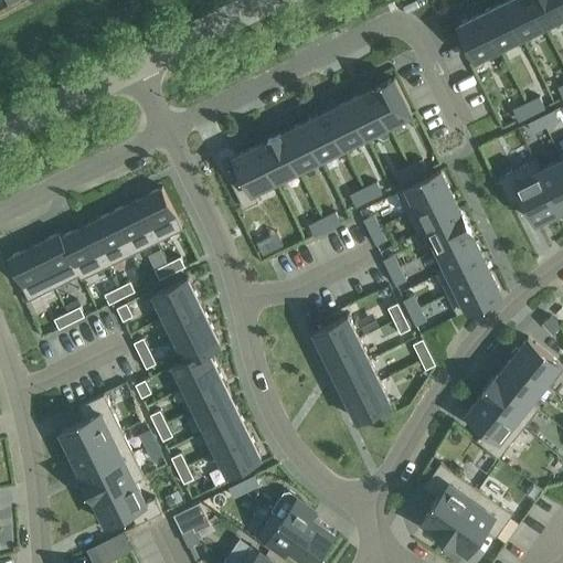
[(505,0),(501,2),(520,38),(542,27),(529,0),(505,0)]
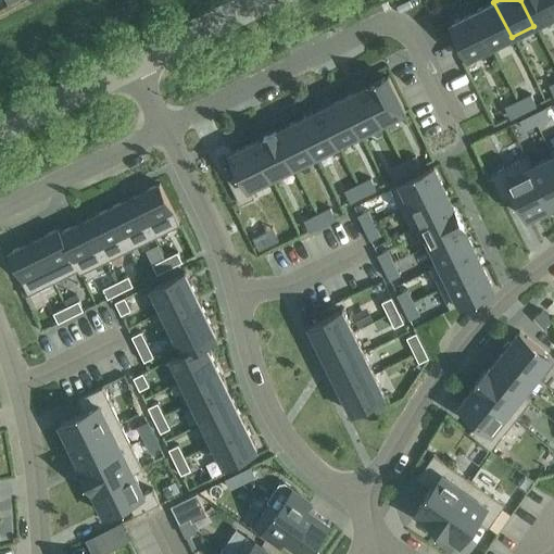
[(520,0),(533,26),(553,16),(553,12),(548,0),(520,0)]
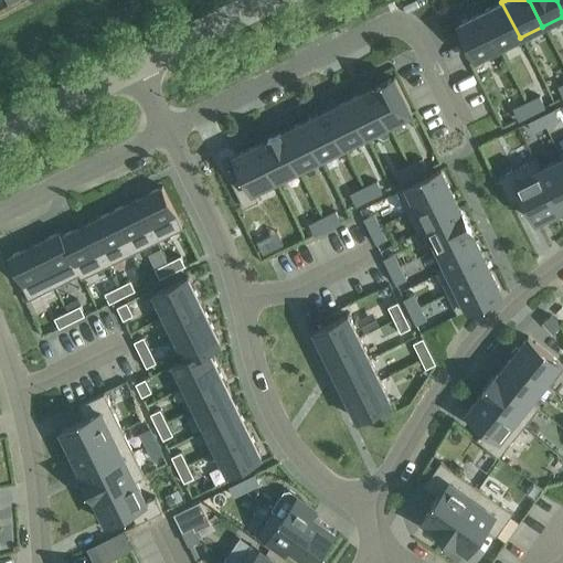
[(501,2),(479,13),(497,50),(520,38),(501,2)]
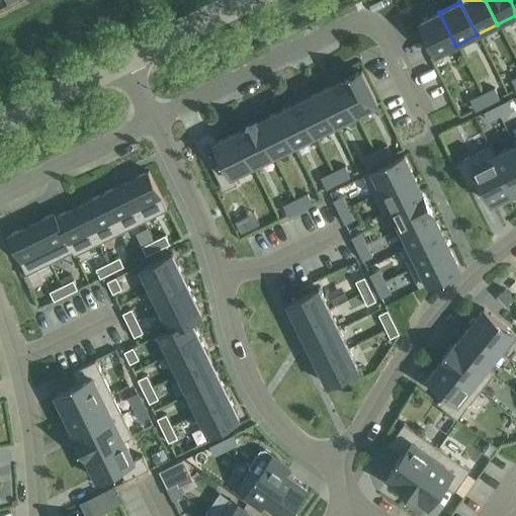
[(439,12),(418,22),(434,56),(455,46),(439,12)]
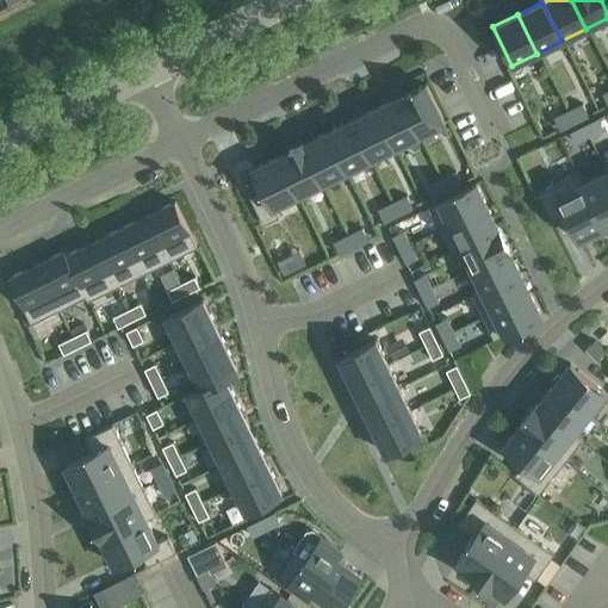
[(423,85),(398,97),(417,136),(442,123),(423,85)]
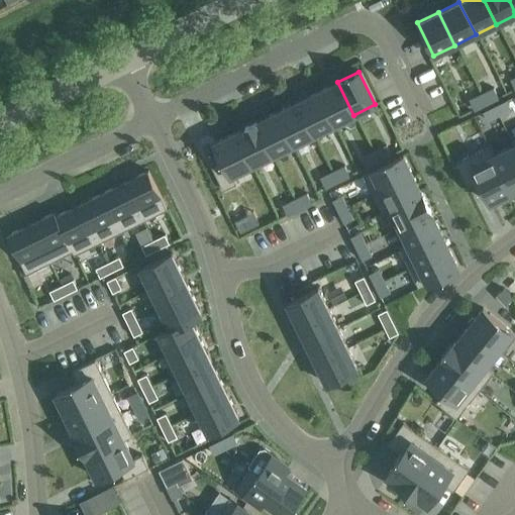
[(337,82),(316,92),(333,125),(353,115),(337,82)]
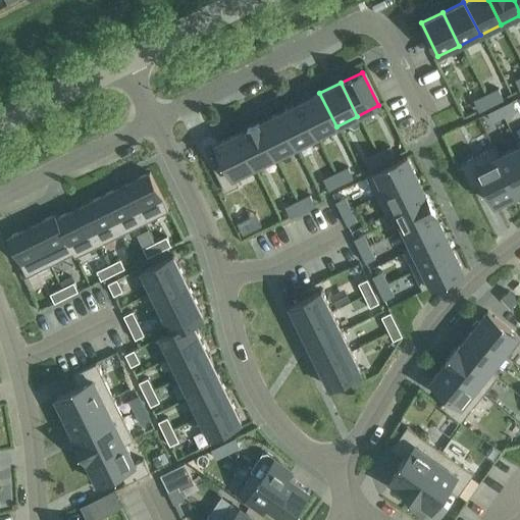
[(497,90),(484,96),(488,105),(501,100),(497,90)]
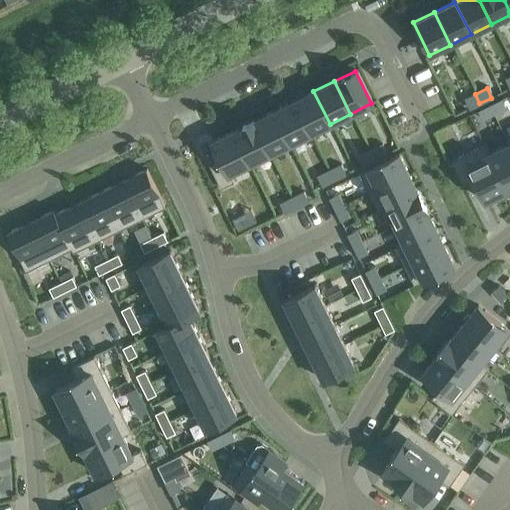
[(313,91),(293,101),(309,134),(330,124),(313,91)]
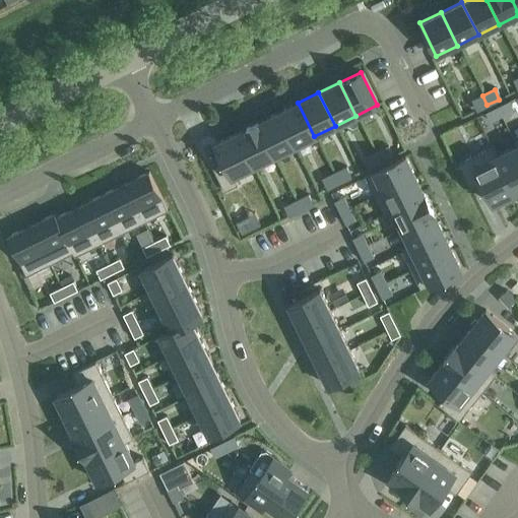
[(482,95),(470,102),(474,111),(487,105),(482,95)]
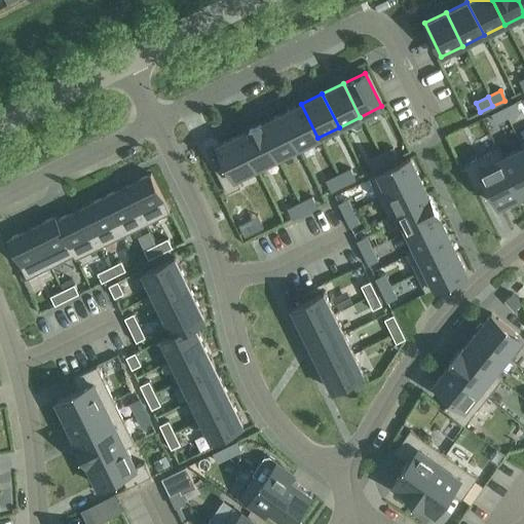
[(519,111),(515,102),(502,108),(508,117),(519,111)]
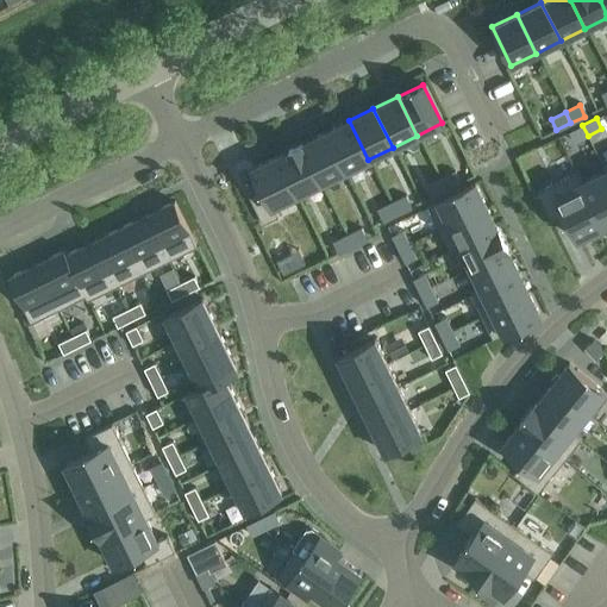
[(349,120),(325,133),(344,171),(368,160),(349,120)]
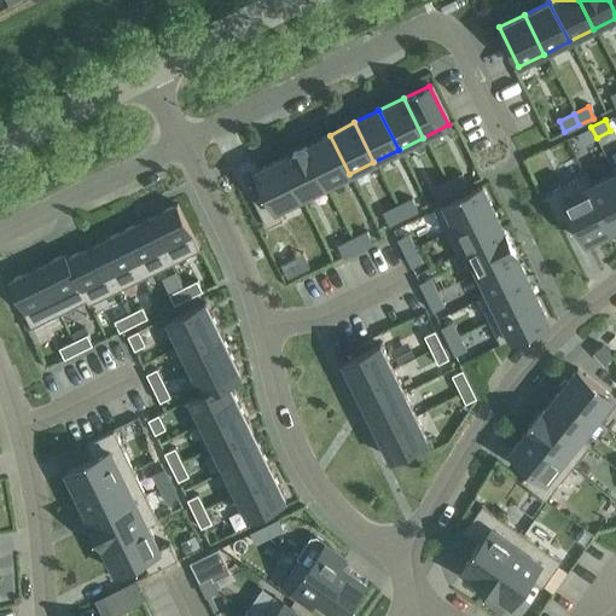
[(597,138),(591,127),(577,134),(582,145),(597,138)]
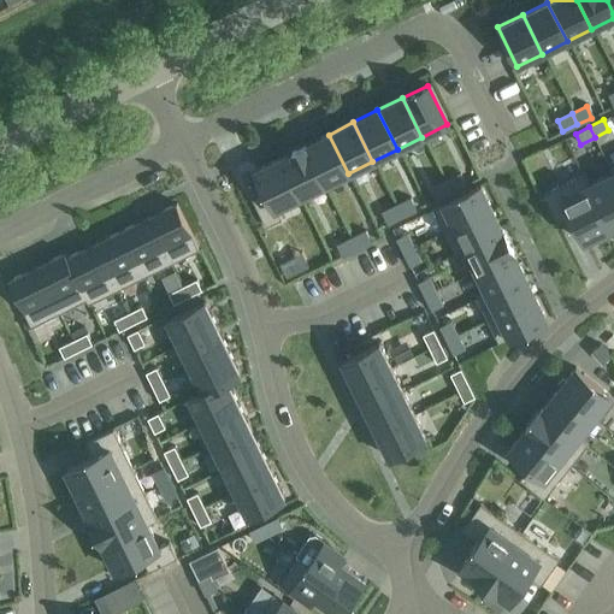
[(329,135),(303,147),(323,186),(348,173),(329,135)]
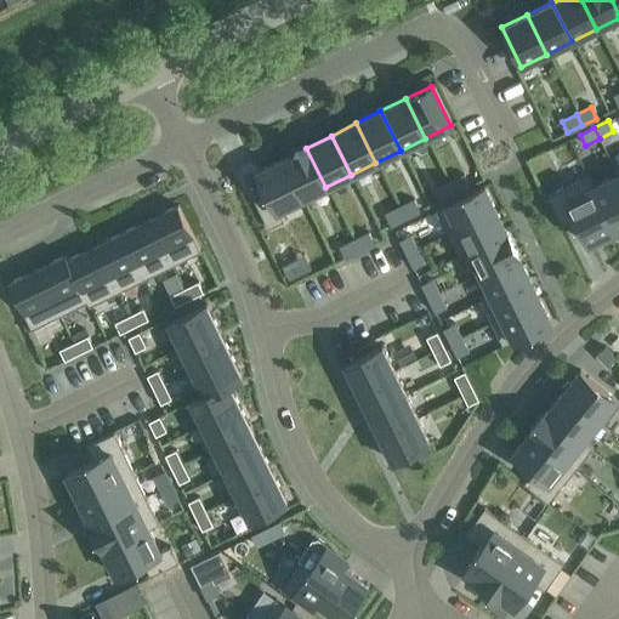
[(306,148),(282,160),(301,199),(325,187),(306,148)]
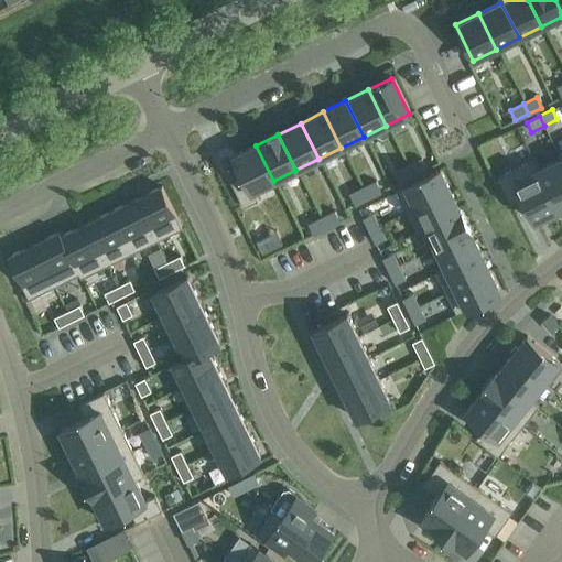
[(241,176),(229,183),(241,208),(256,202),(251,192),(273,181),(256,146),(231,157),(241,176)]
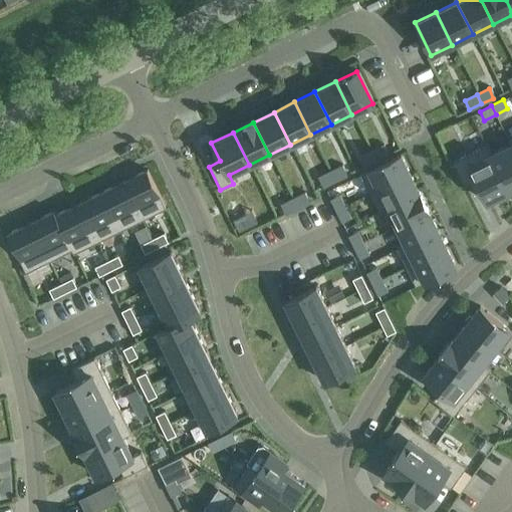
[(381,146),(369,152),(374,161),(387,155),(381,146)]
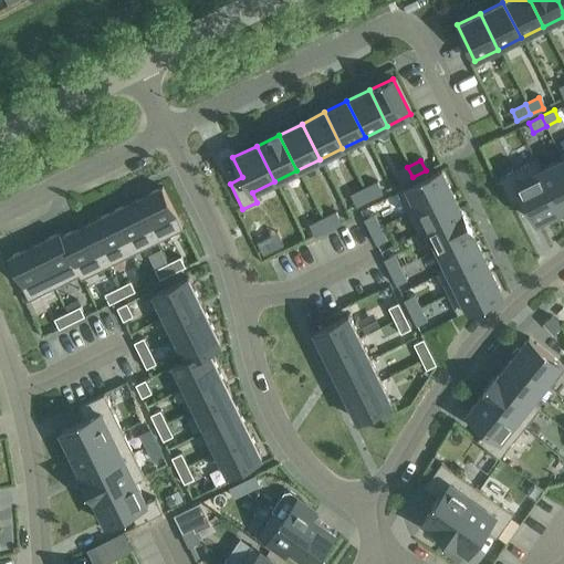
[(540,170),(539,171),(559,211),(563,208),(563,166),(561,160),(560,160),(554,164),(540,170)]
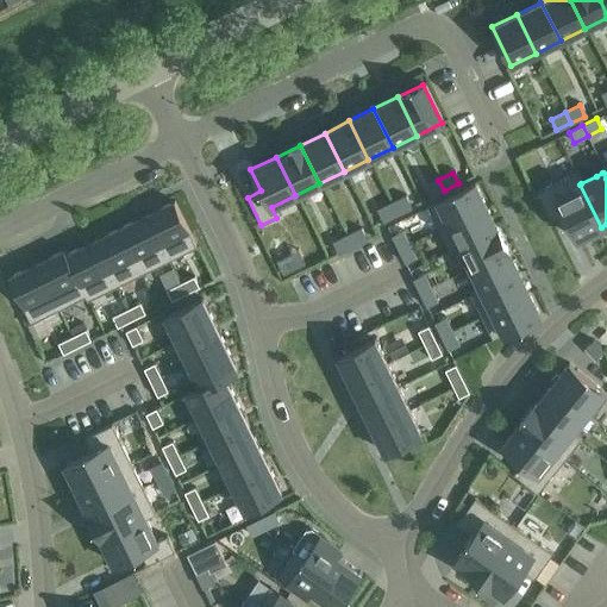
[(575,174),(534,193),(549,221),(562,214),(575,241),(589,233),(592,236),(599,232),(598,229),(601,227),(580,185),(581,183),(575,174)]
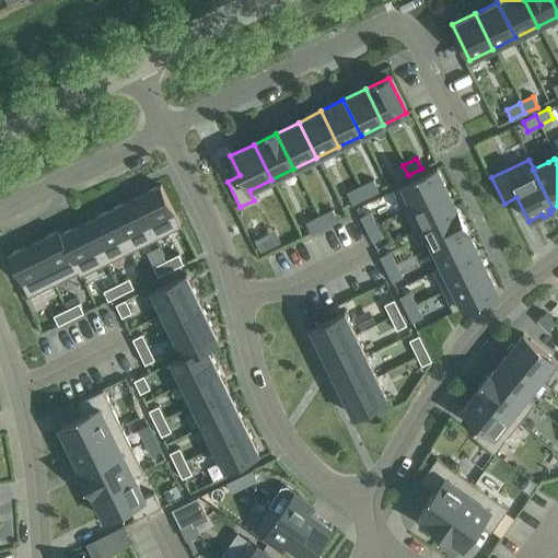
[(403,165),(390,172),(395,182),(408,175),(403,165)]
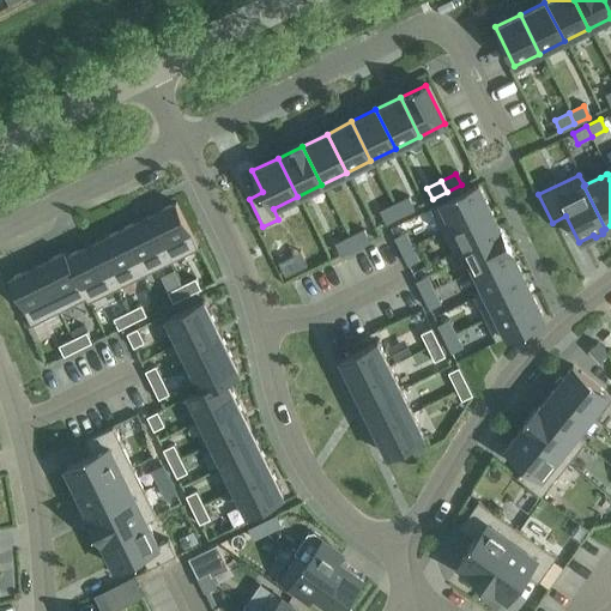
[(476,186),(429,209),(440,233),(488,209),(476,186)]
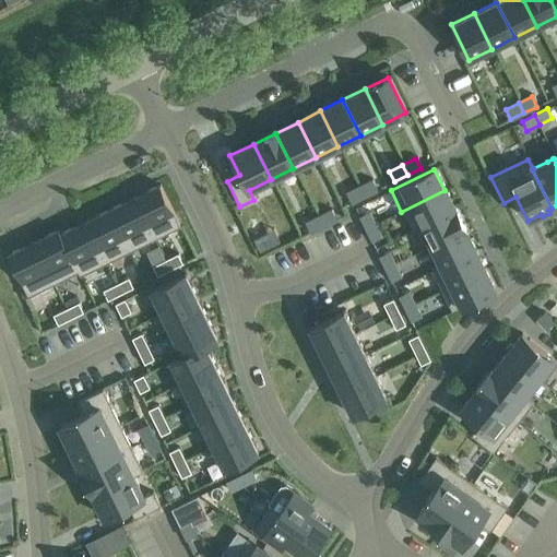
[(370,180),(357,187),(363,197),(376,191),(370,180)]
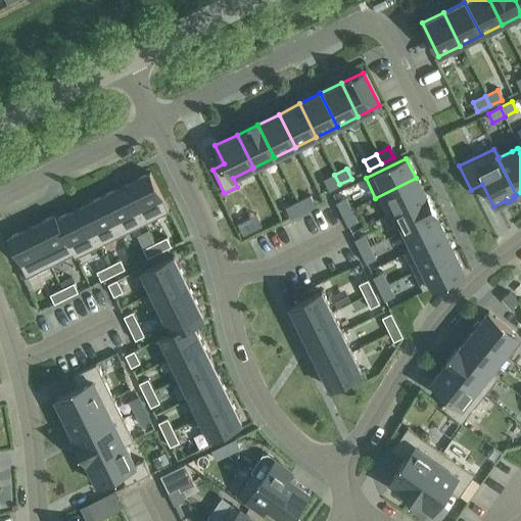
[(148,174),(125,185),(144,224),(168,212),(148,174)]
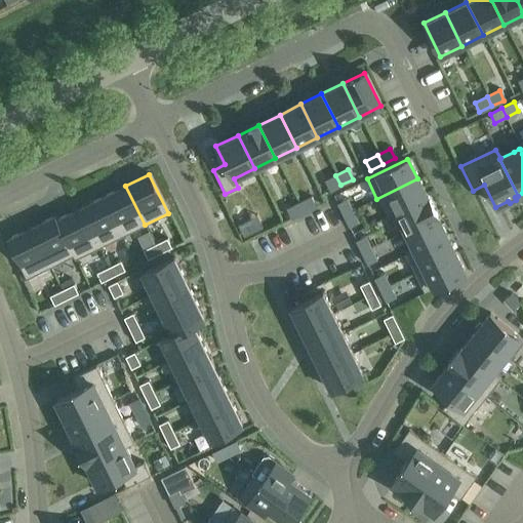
[(335,175),(323,182),(328,191),(340,185),(335,175)]
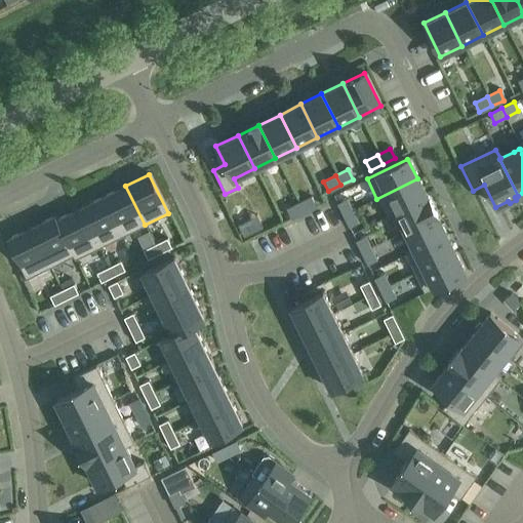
[(417,178),(376,199),(387,218),(391,216),(390,215),(427,197),(417,178)]
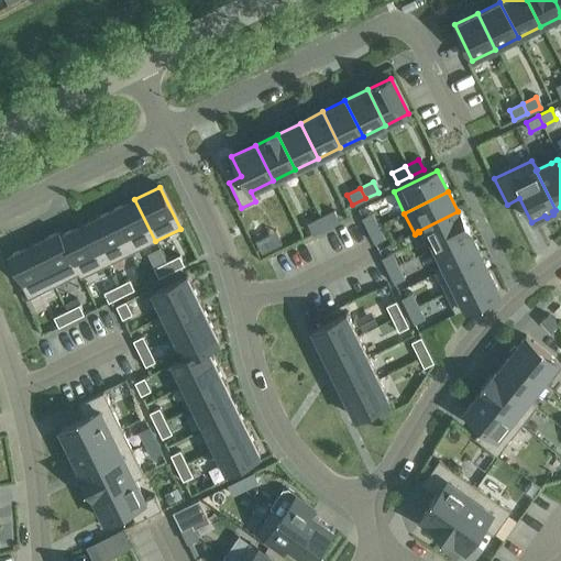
[(134,199),(110,211),(130,253),(139,250),(155,241),(134,199)]
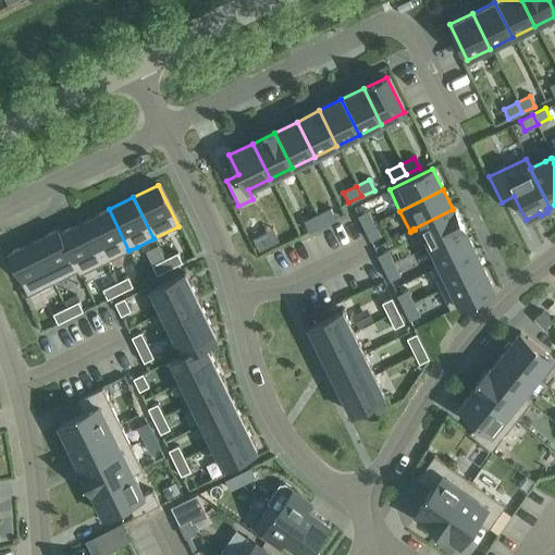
[(109,209),(84,221),(105,263),(128,250),(109,209)]
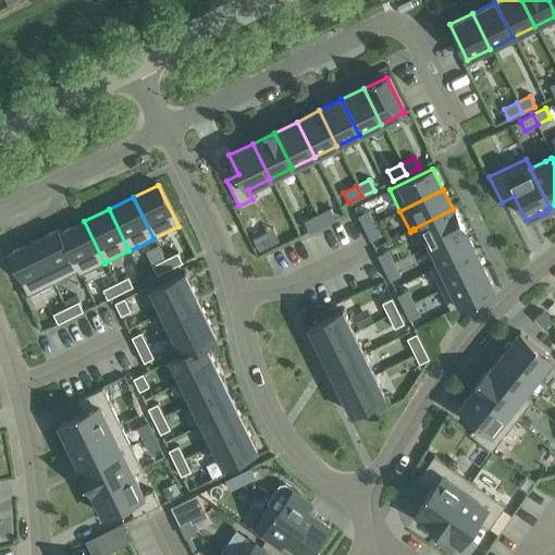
[(322,212),(316,216),(321,226),(333,220),(329,209),(322,212)]
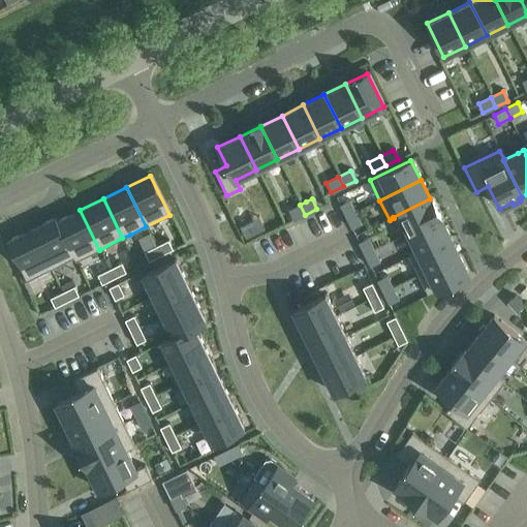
[(430,198),(393,217),(394,218),(403,237),(405,236),(407,235),(407,234),(439,218),(430,198)]
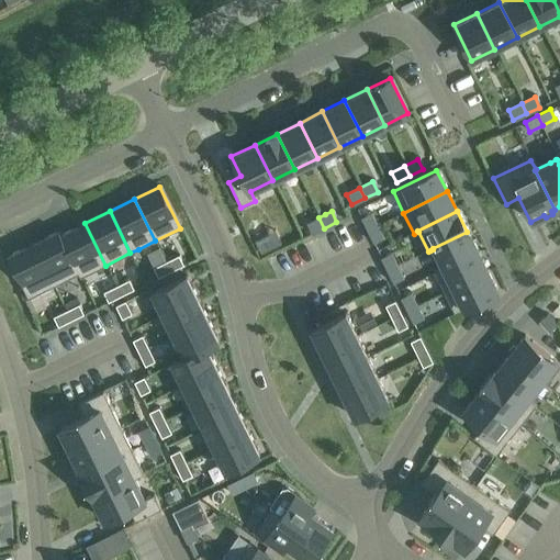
[(369,213),(360,219),(366,231),(376,226),(369,213)]
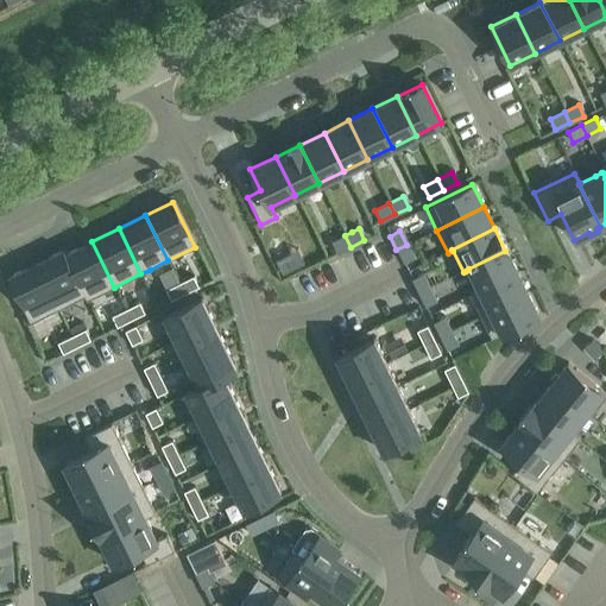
[(345,235),(330,242),(336,254),(351,247),(345,235)]
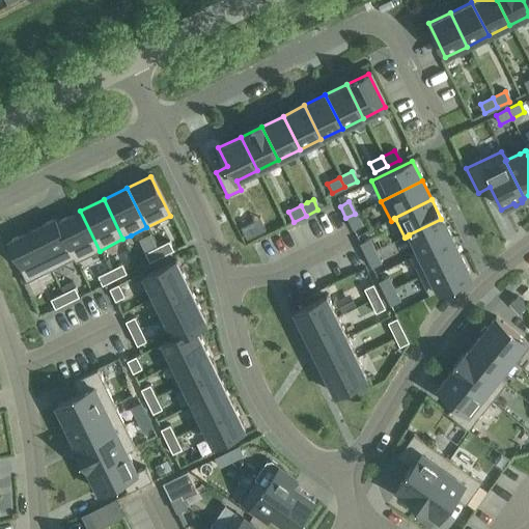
[(80,211),(56,223),(74,258),(73,259),(75,263),(92,254),(100,251),(80,211)]
